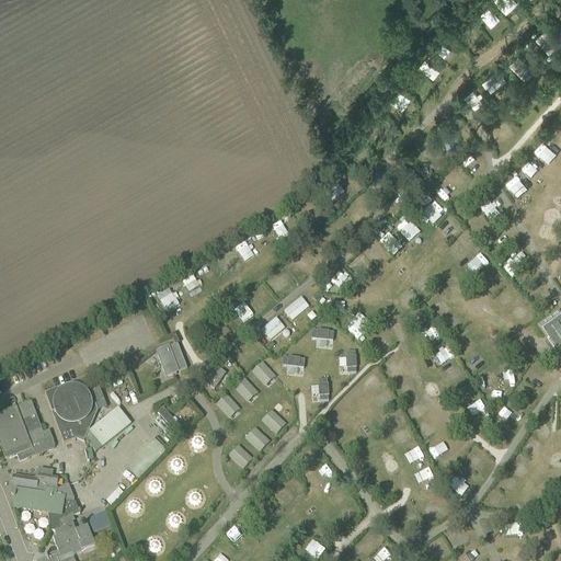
[(491,0),(492,0),(506,14),(517,3),(514,0),(491,0)]
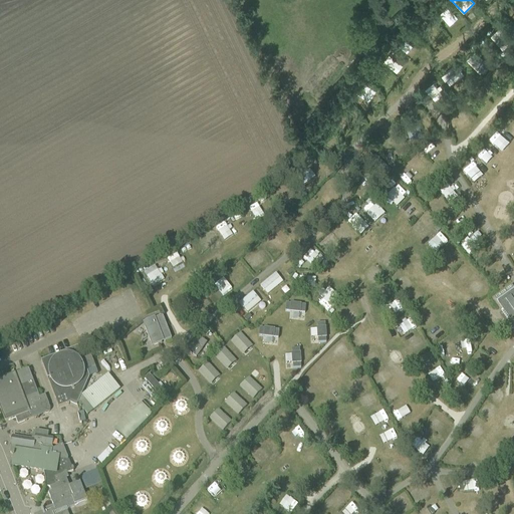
[(440,21),(448,14),(441,6),(433,14),(440,21)]
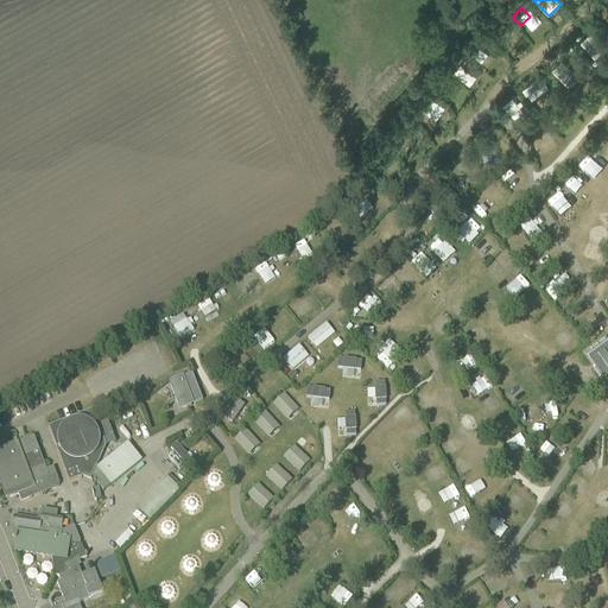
[(470,54),(486,68),(495,58),(480,43),(470,54)]
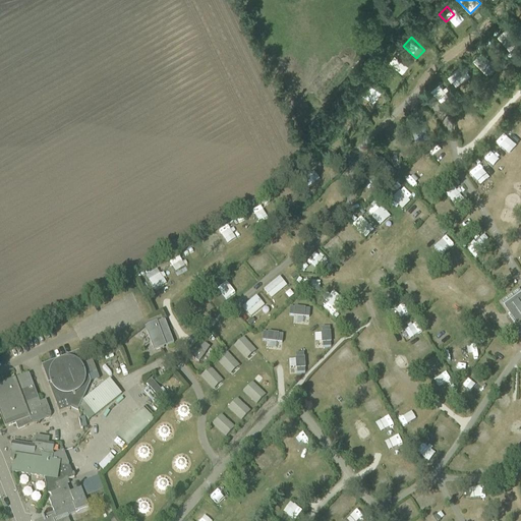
[(486,73),(495,63),(478,51),(471,61),(486,73)]
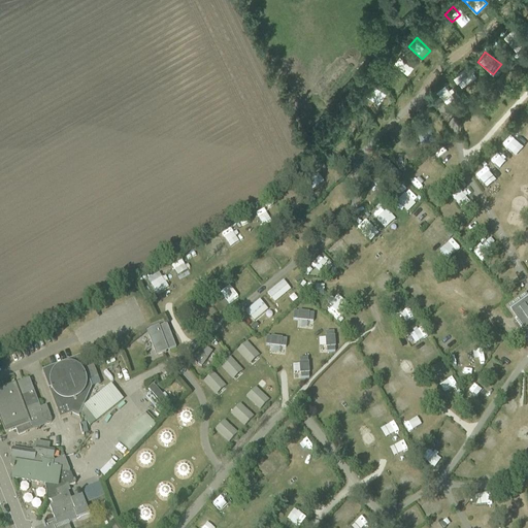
[(408,74),(414,66),(397,56),(392,64),(408,74)]
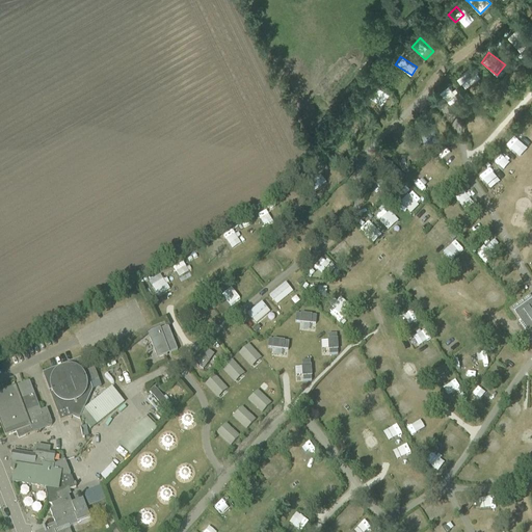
[(463,88),(480,76),(473,65),(456,78),(463,88)]
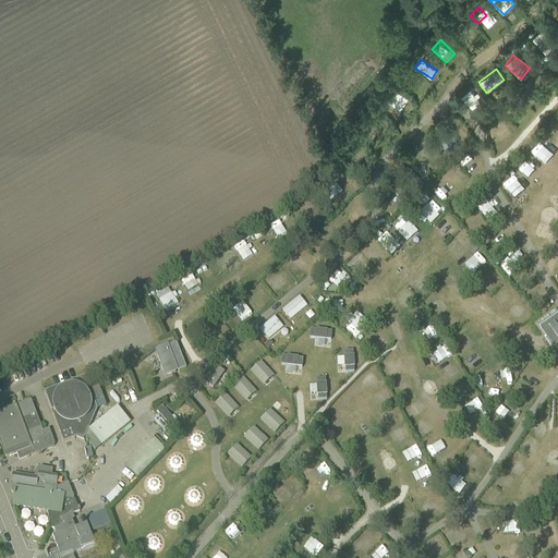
[(525,94),(531,101),(540,95),(533,87),(525,94)]
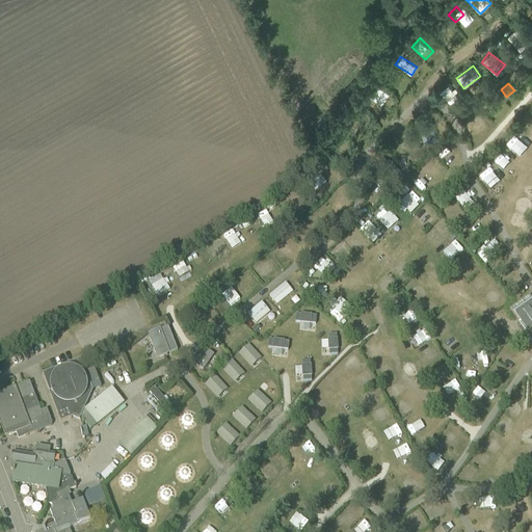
[(380,105),(389,95),(375,84),(367,95),(380,105)]
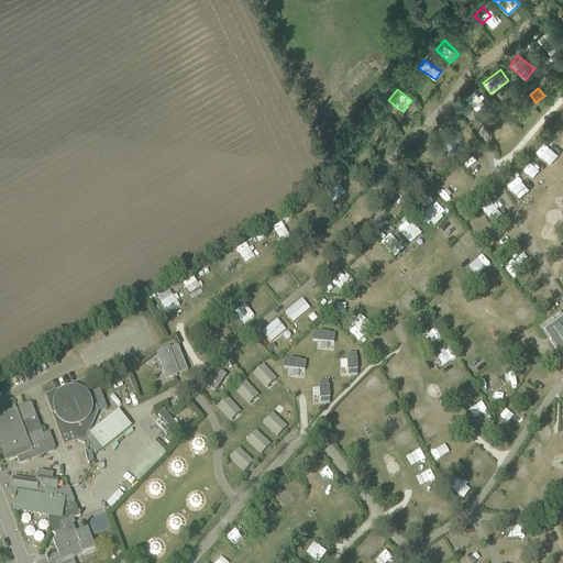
[(441,130),(450,154),(460,151),(451,127),(441,130)]
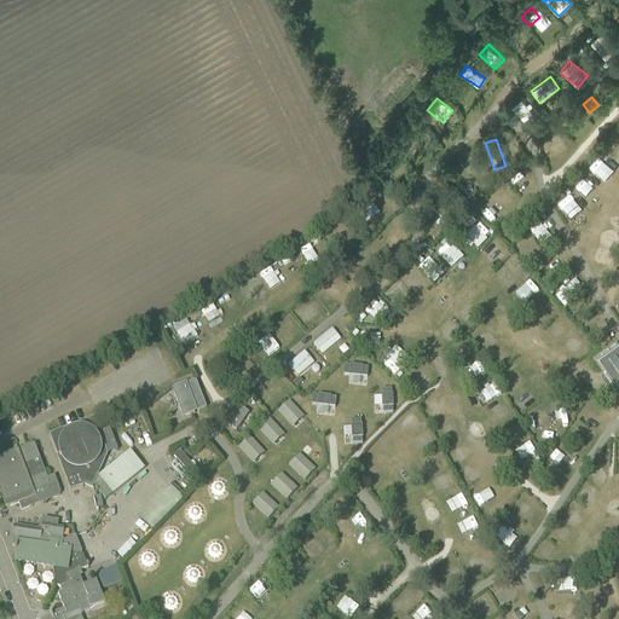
[(618,149),(615,146),(607,155),(618,166),(618,149)]
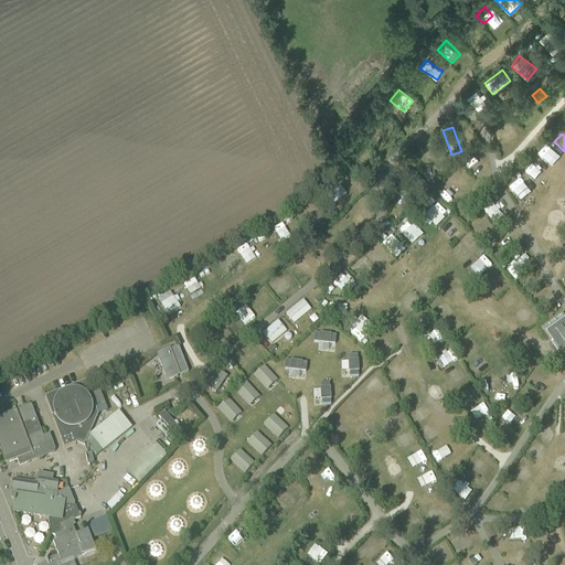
[(554,166),(562,158),(548,146),(541,153),(554,166)]
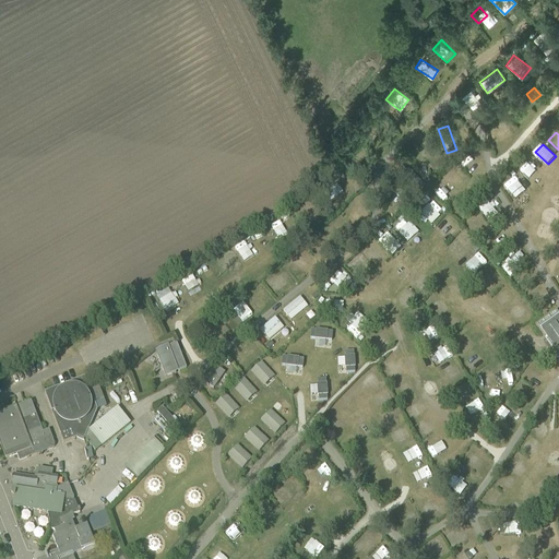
[(526,181),(532,176),(524,166),(518,171),(526,181)]
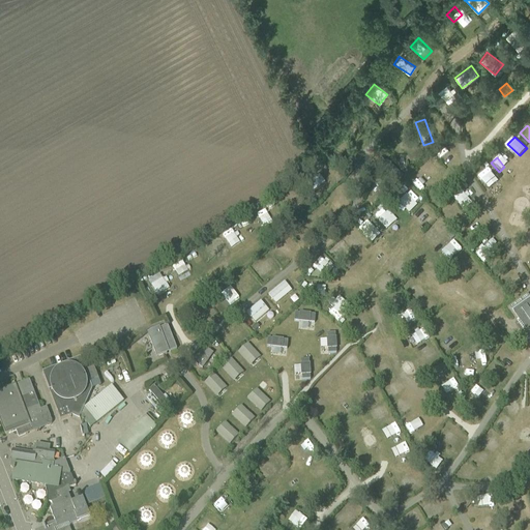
[(429,170),(437,178),(444,171),(436,163),(429,170)]
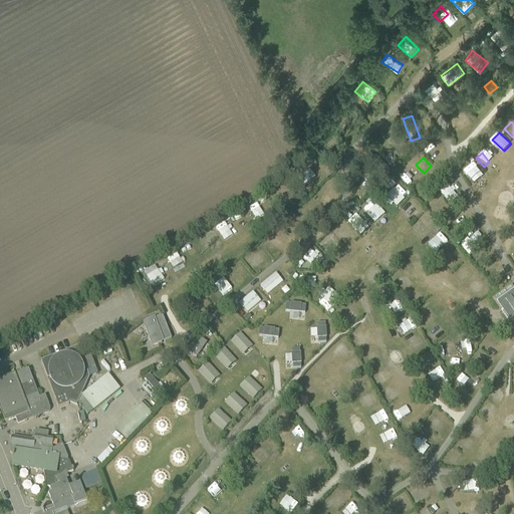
[(370,165),(382,178),(390,172),(377,159),(370,165)]
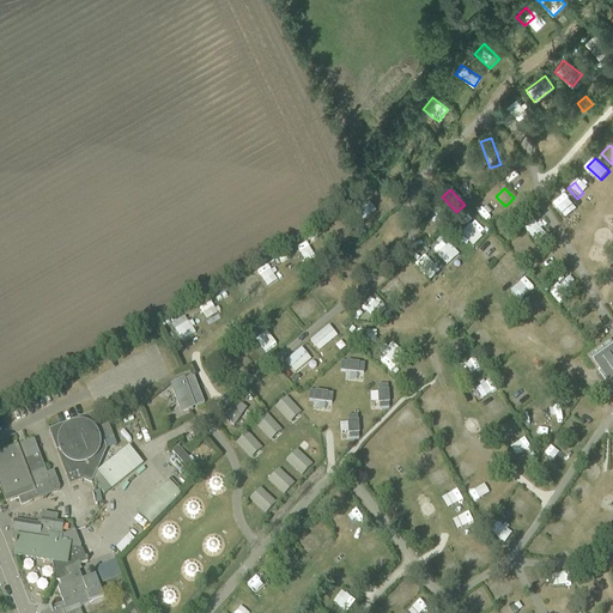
[(551,204),(559,212),(568,205),(559,195),(551,204)]
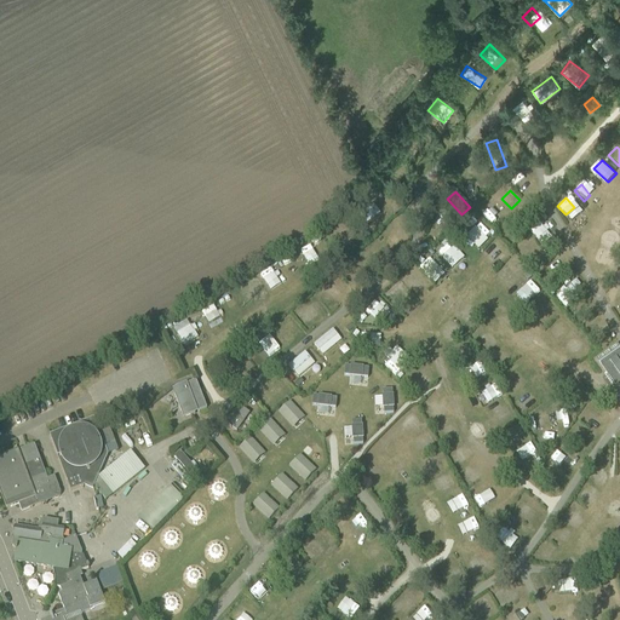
[(483,218),(493,225),(505,211),(495,202),(483,218)]
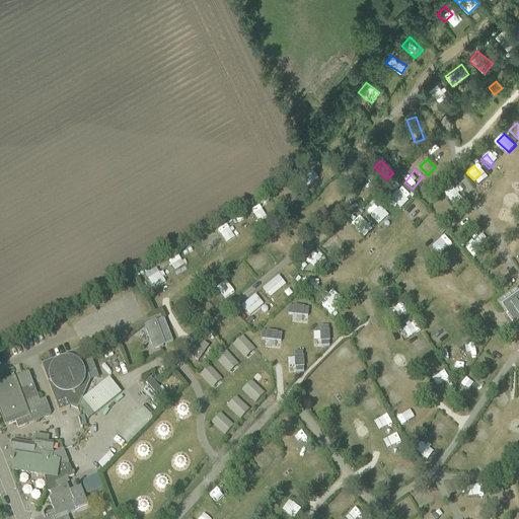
[(398,208),(411,198),(396,182),(390,189),(393,192),(388,197),(398,208)]
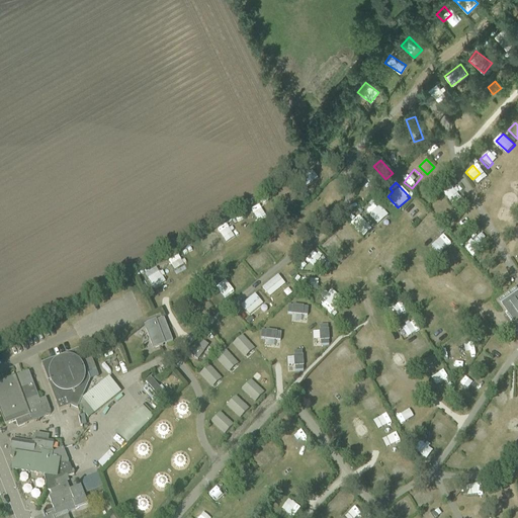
[(449,185),(441,192),(453,205),(461,198),(449,185)]
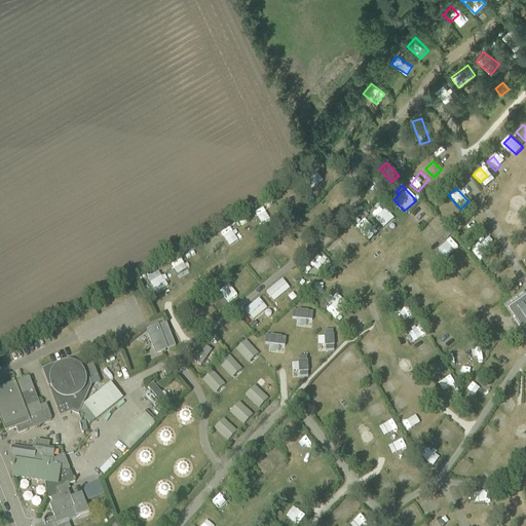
[(409,217),(417,224),(428,211),(420,203),(409,217)]
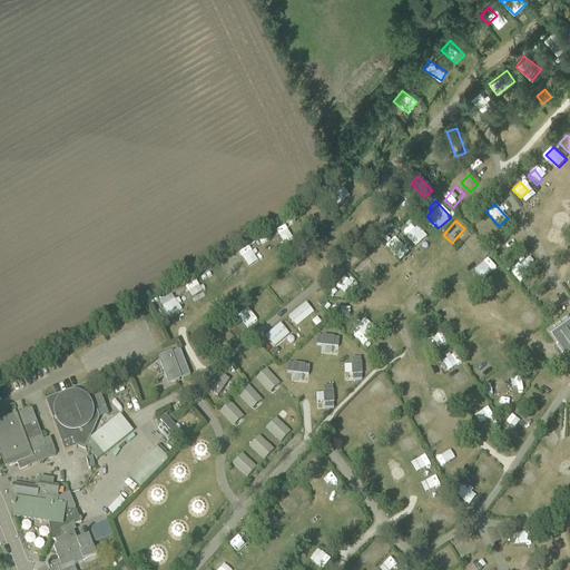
[(413,222),(401,231),(414,246),(425,237),(413,222)]
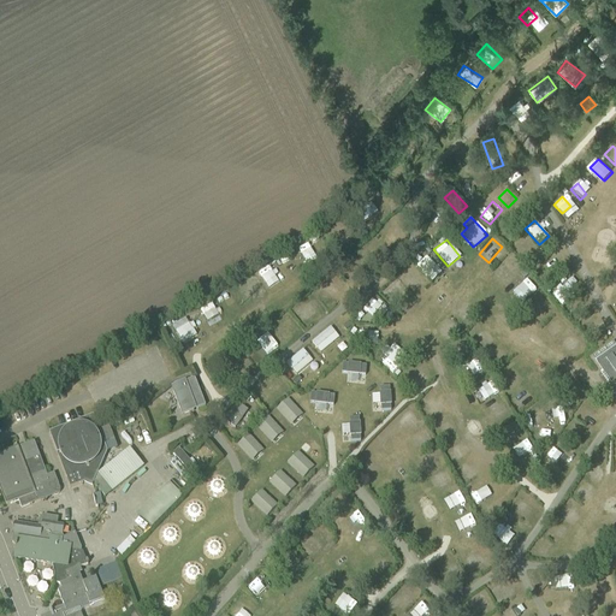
[(306,265),(317,259),(306,243),(296,250),(306,265)]
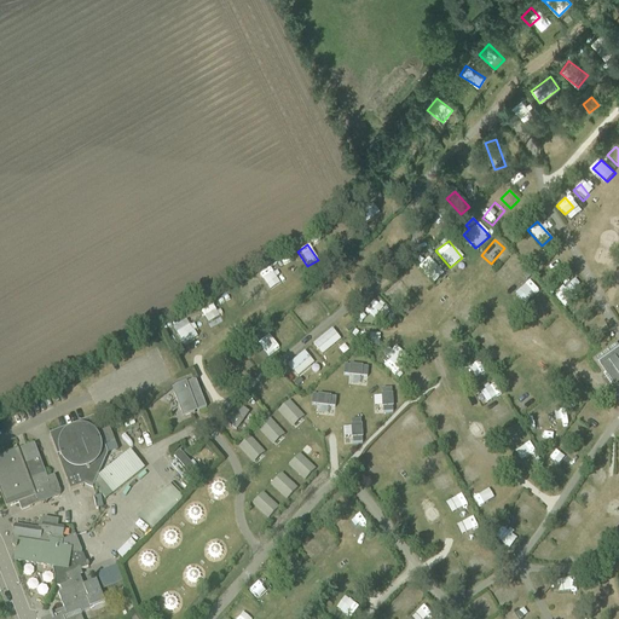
[(432,282),(443,272),(429,258),(418,267),(432,282)]
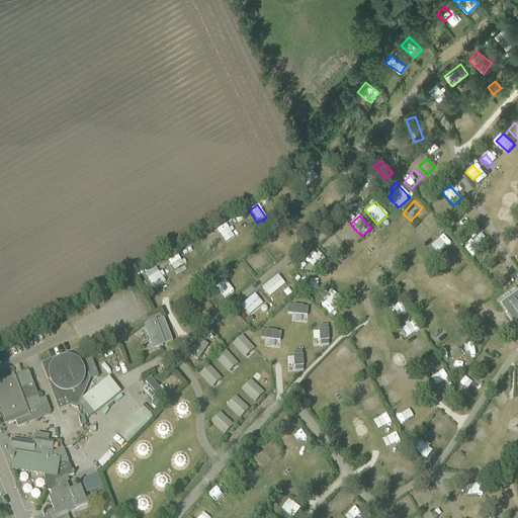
[(462,235),(471,229),(465,221),(456,228),(462,235)]
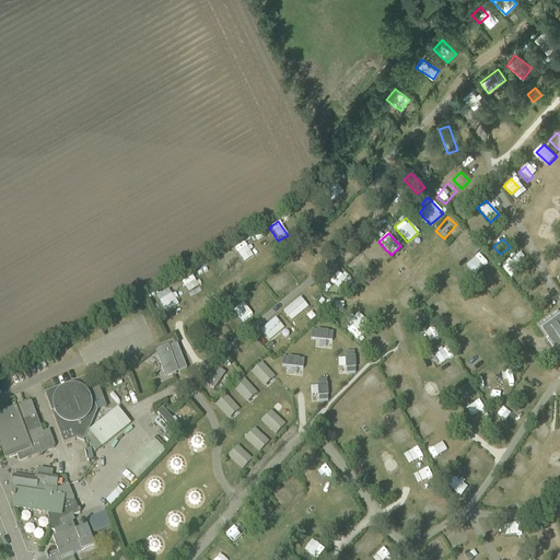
[(236,245),(241,255),(252,251),(247,241),(236,245)]
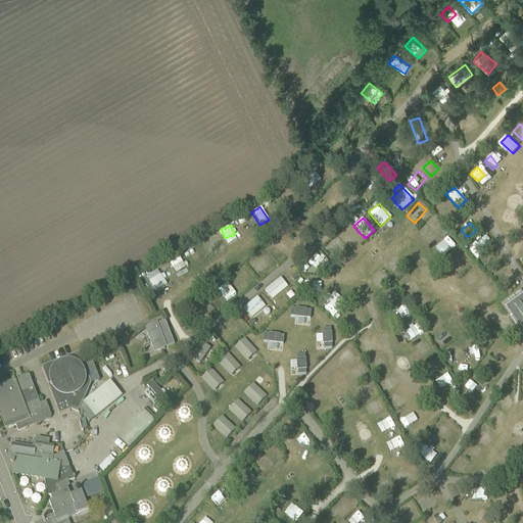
[(347,231),(339,240),(350,250),(360,242),(347,231)]
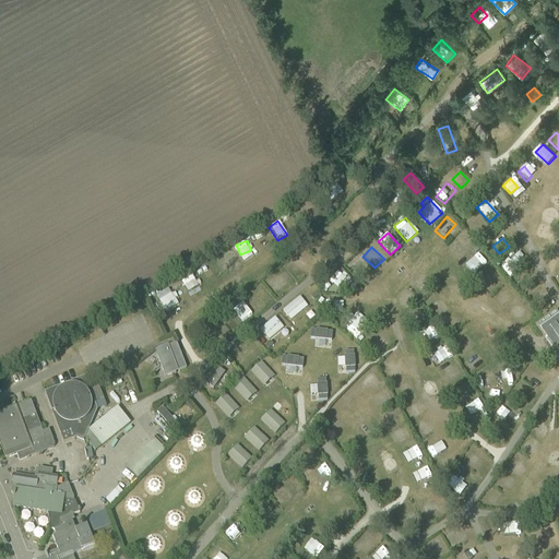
[(476,252),(463,264),(473,274),(486,262),(476,252)]
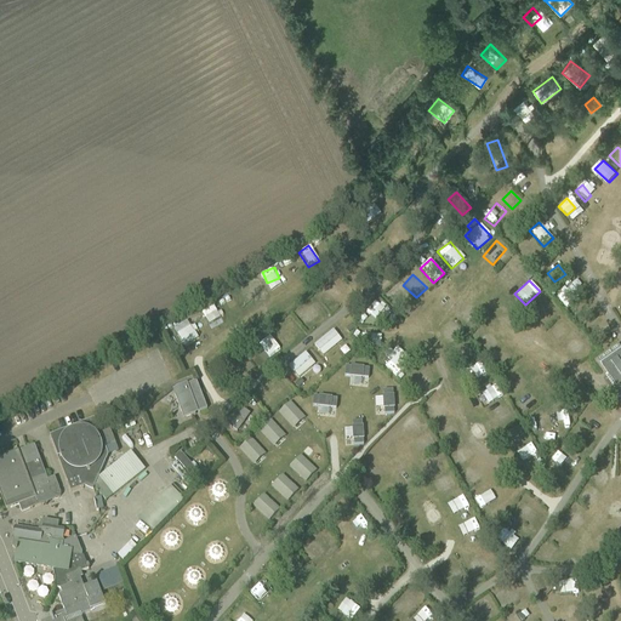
[(567,307),(582,292),(573,281),(557,296),(567,307)]
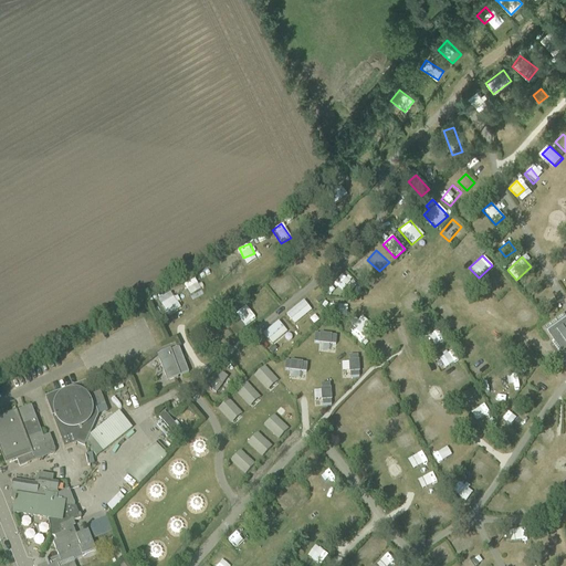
[(364,284),(373,275),(358,261),(349,271),(364,284)]
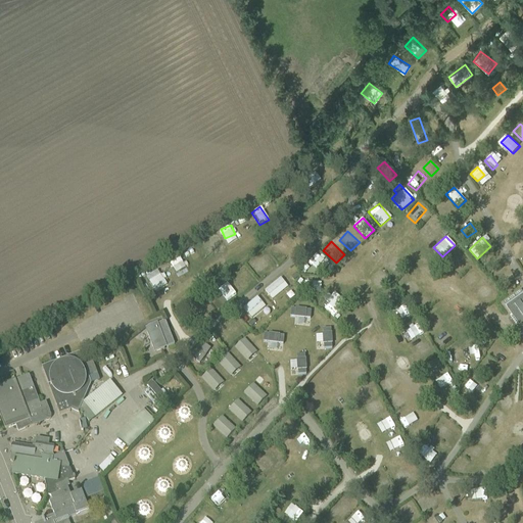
[(458,271),(466,263),(458,252),(448,260),(458,271)]
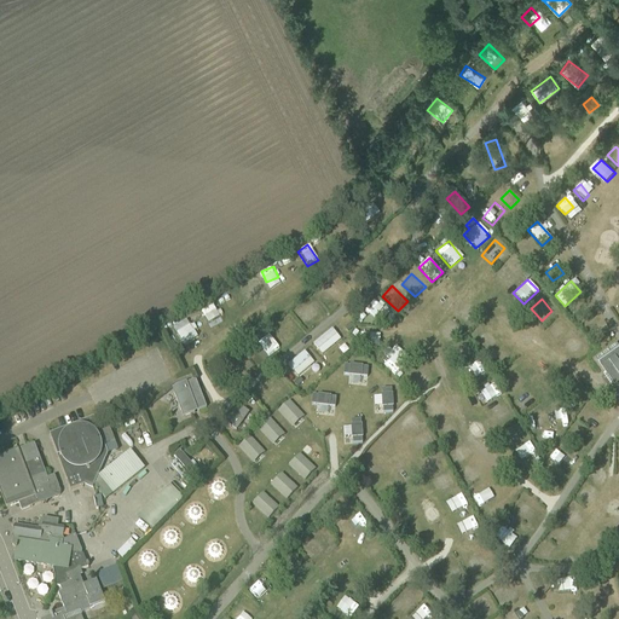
[(460,308),(472,322),(480,313),(468,300),(460,308)]
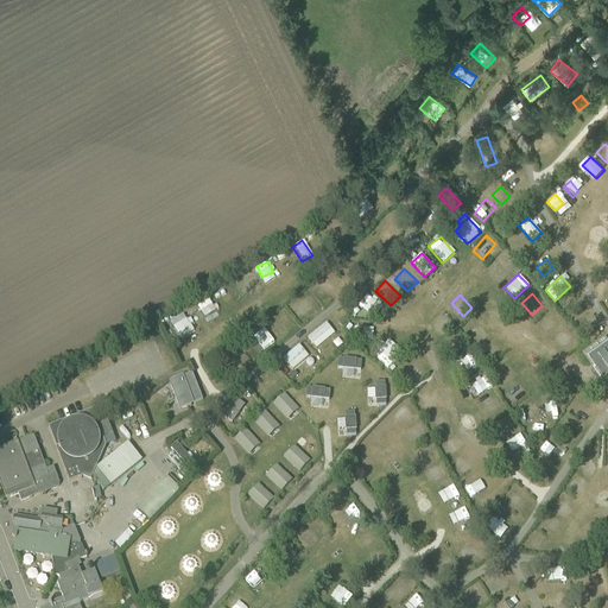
[(359,309),(369,314),(375,301),(365,296),(359,309)]
